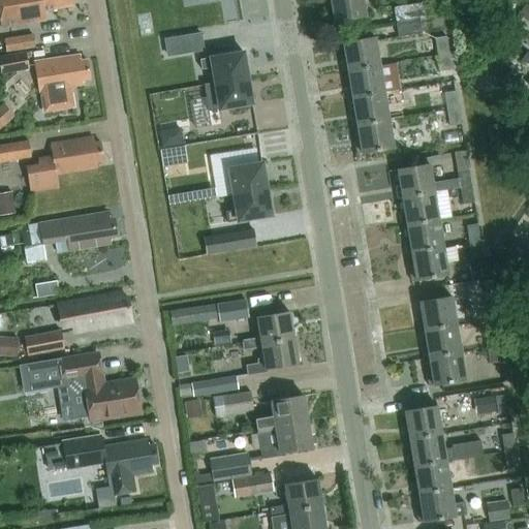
[(0,0),(0,19),(1,25),(44,18),(43,7),(70,3),(69,0),(0,0)]
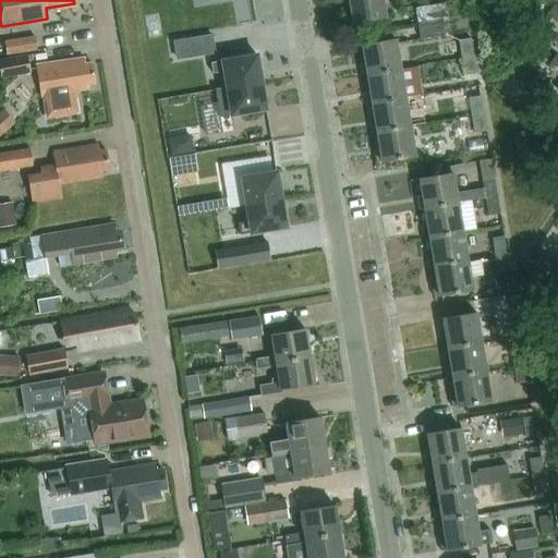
[(349,0),(353,23),(386,17),(383,0),(349,0)]
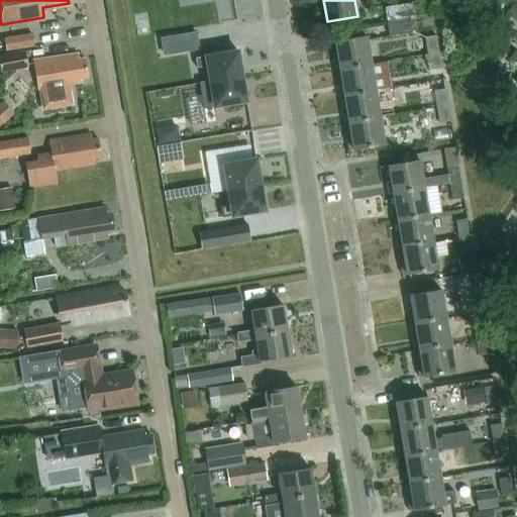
[(412,2),(384,7),(387,23),(409,19),(415,18),(422,17),(420,7),(413,8),(412,2)]
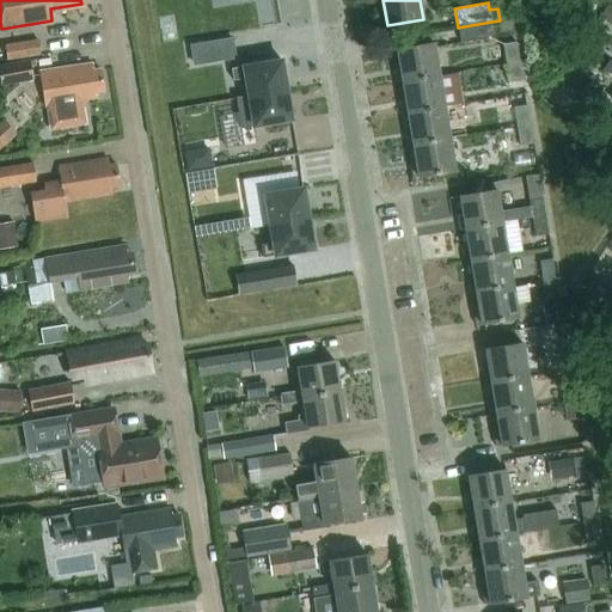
[(611,7),(609,5),(600,17),(611,25),(611,24),(611,7)]
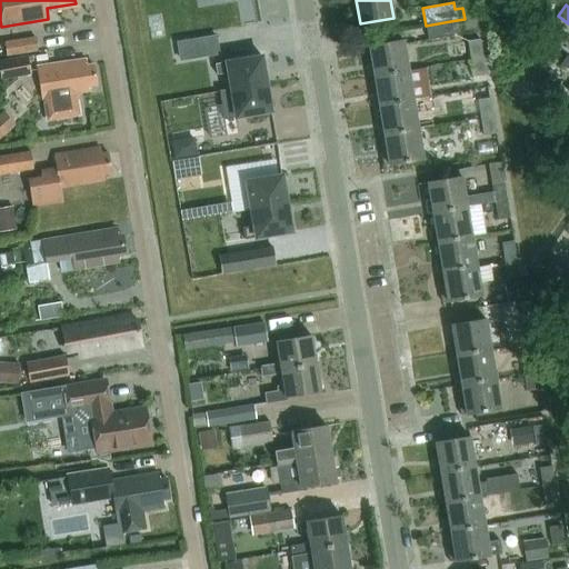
[(452,35),(450,21),(426,26),(428,39),(452,35)]
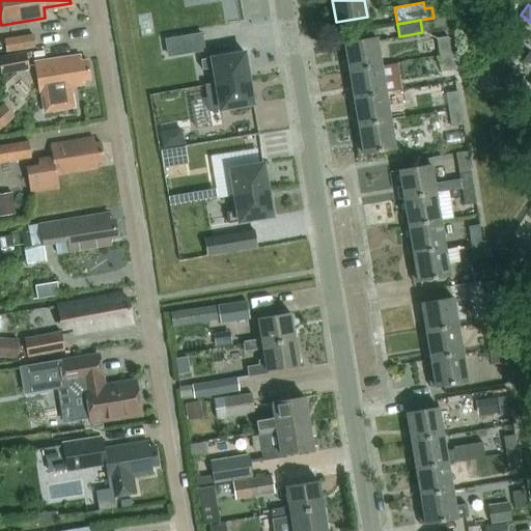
[(202,33),(178,37),(180,54),(204,51),(202,33)]
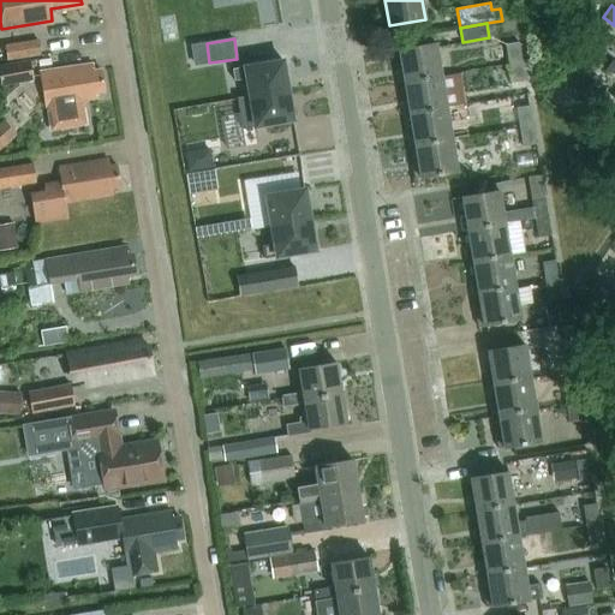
[(39,41),(5,46),(7,61),(21,59),(41,55),(39,41)]
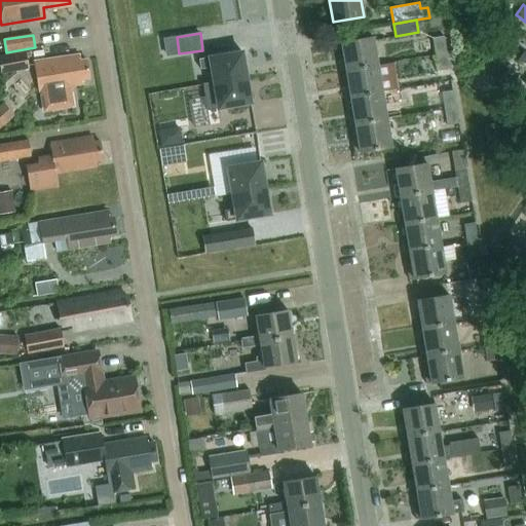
[(347,71),(379,66),(374,36),(342,42),(345,59),(340,60),(342,72),(347,71)]
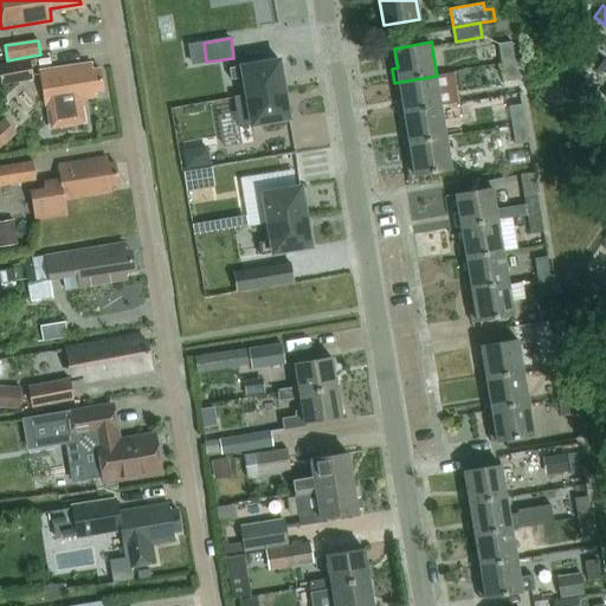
[(510,42),(497,44),(501,64),(514,62),(510,42)]
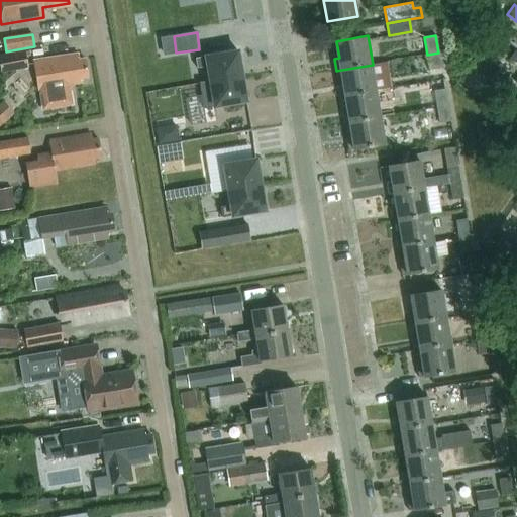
[(205,57),(195,58),(197,69),(206,67),(209,82),(244,76),(240,50),(205,57)]
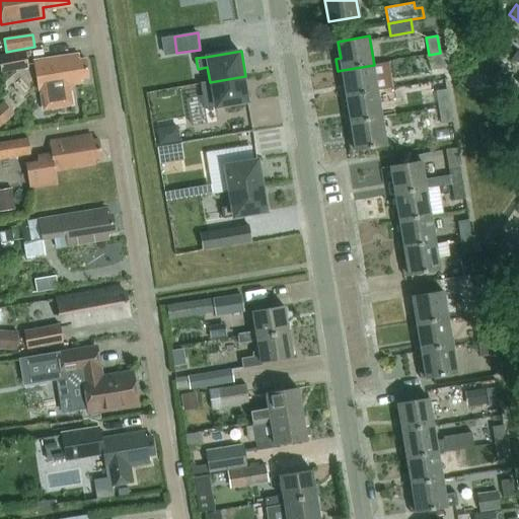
[(16,54),(0,56),(0,66),(1,74),(29,69),(25,52),(16,54)]
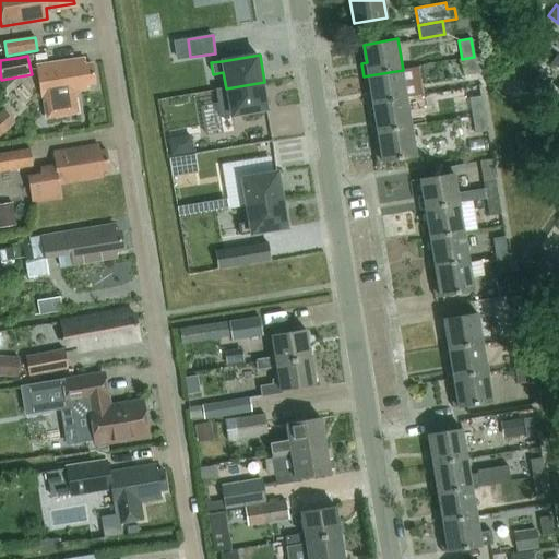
[(462,59),(464,76),(486,72),(483,56),(474,57),(462,59)]
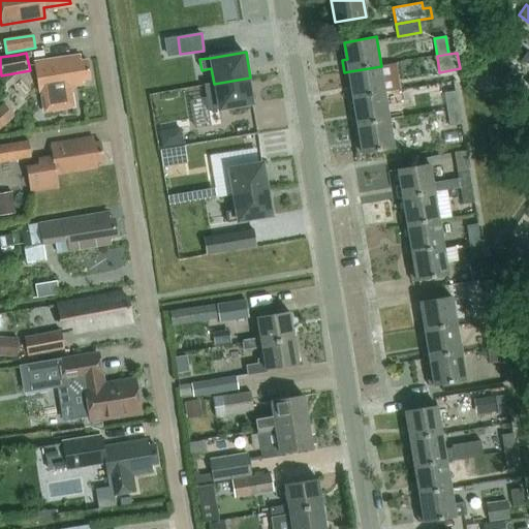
[(80,55),(34,61),(38,91),(39,91),(42,113),(74,107),(71,87),(83,85),(82,81),(90,79),(87,60),(81,60),(80,55)]
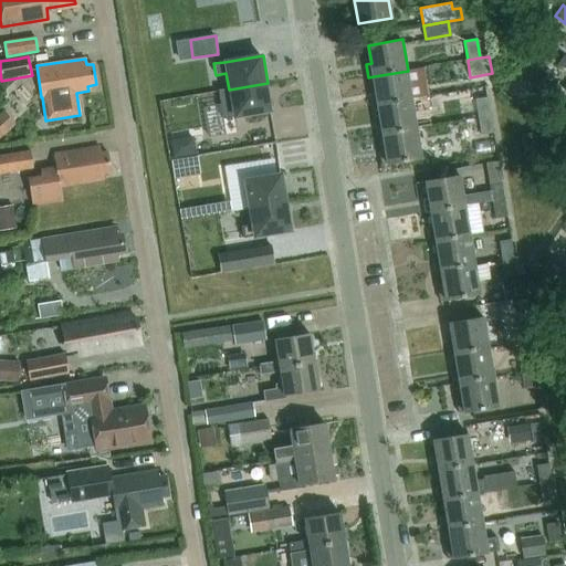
[(376,91),(371,92),(374,105),(378,105),(412,98),(408,71),(374,76),(376,91)]
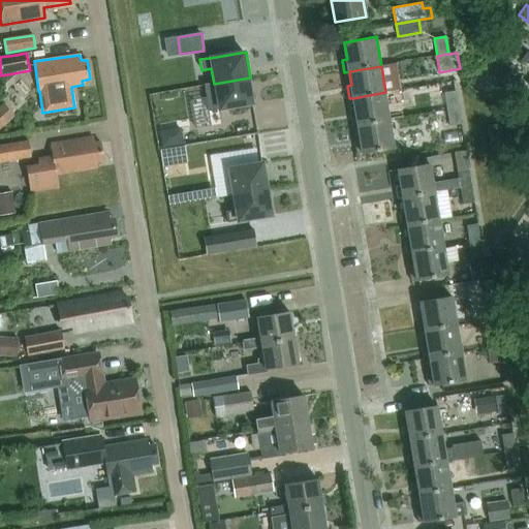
[(214,84),(204,86),(209,112),(254,104),(250,78),(214,84)]
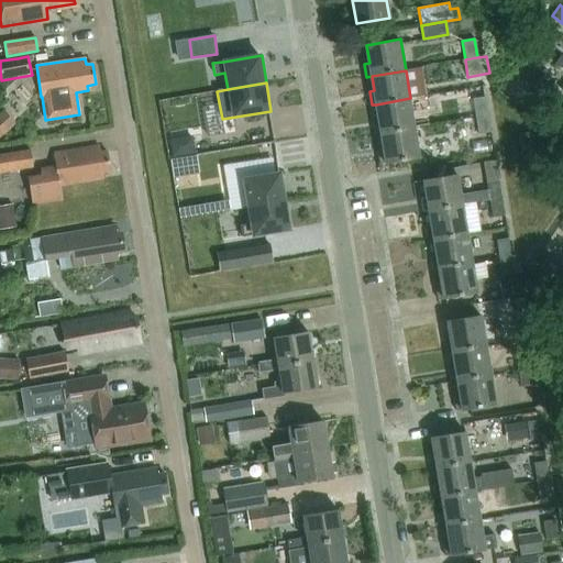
[(484,97),(472,99),(474,117),(487,114),(484,97)]
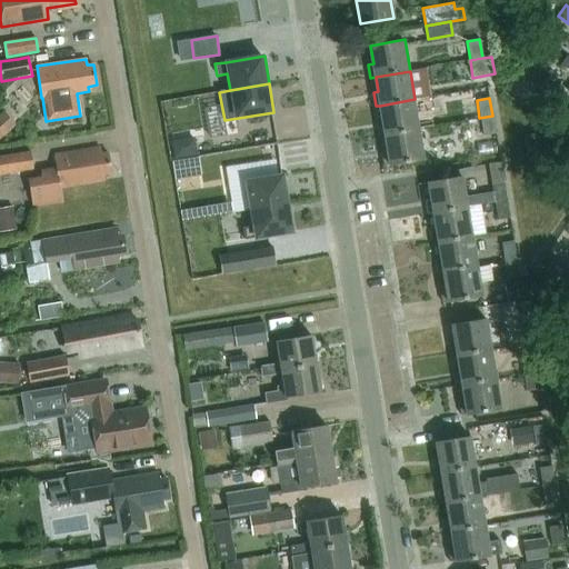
[(383,121),(378,122),(381,136),(387,135),(420,129),(418,120),(415,99),(380,106),(383,121)]
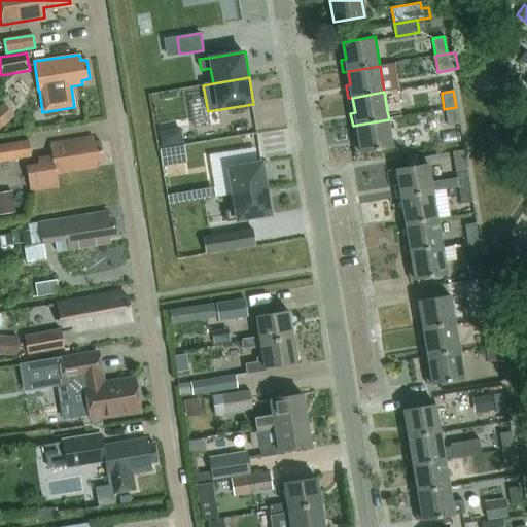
[(11,103),(0,111),(0,127),(1,129),(20,114),(11,103)]
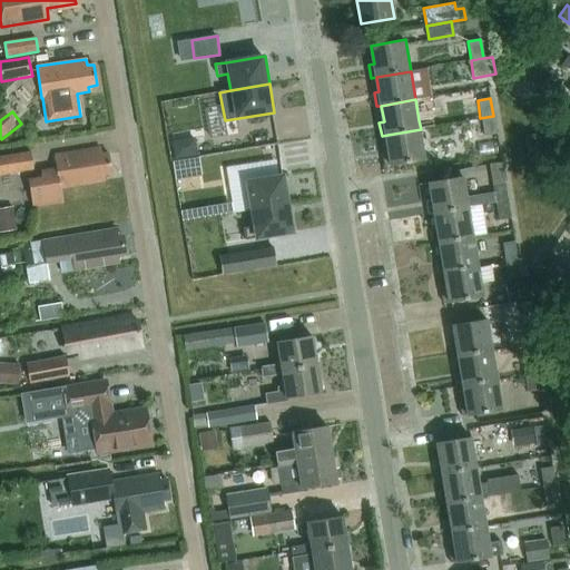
[(480,118),(483,136),(495,134),(493,116),(480,118)]
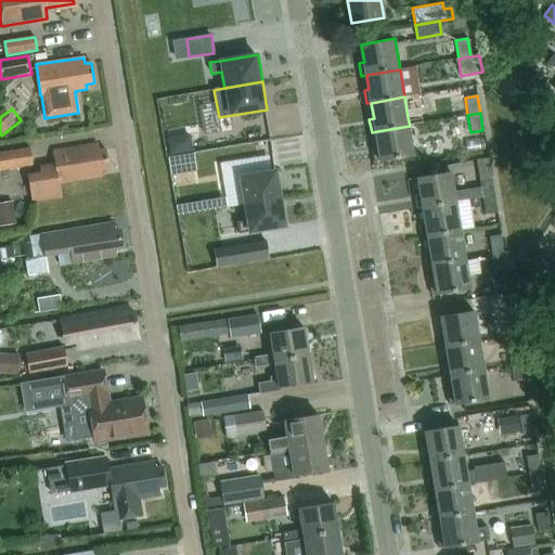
[(379,146),(374,147),(376,162),(414,154),(410,126),(377,131),(379,146)]
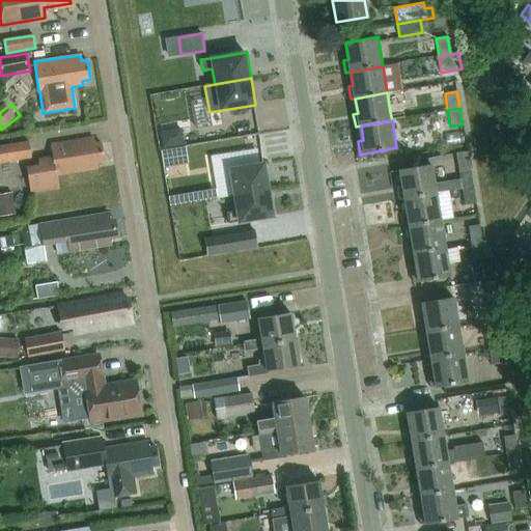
[(493,149),(510,147),(506,122),(490,126),(493,149)]
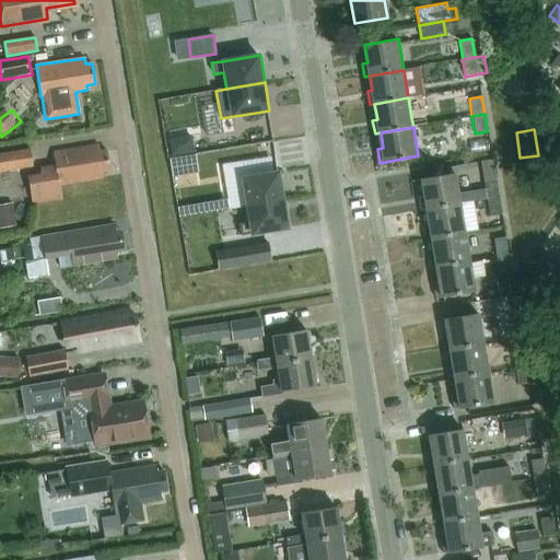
[(191,138),(170,141),(172,158),(195,154),(191,138)]
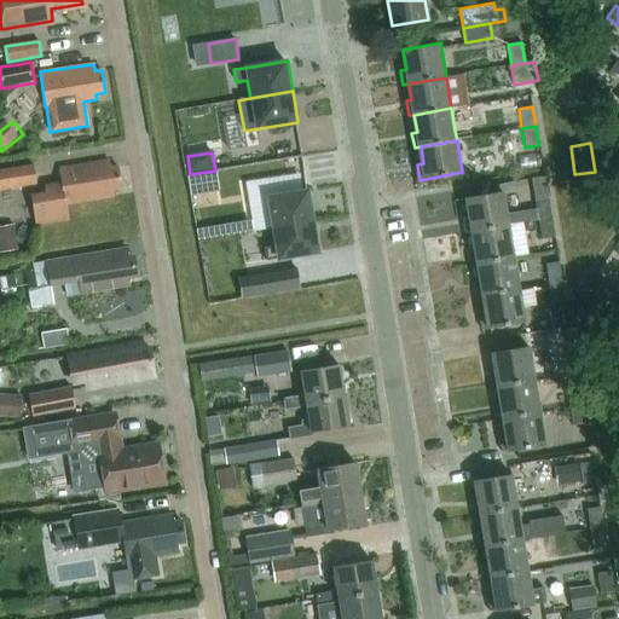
[(69,220),(67,202),(116,194),(115,186),(122,185),(119,162),(111,163),(110,158),(61,166),(63,180),(45,184),(46,192),(30,195),(36,226),(69,220)]
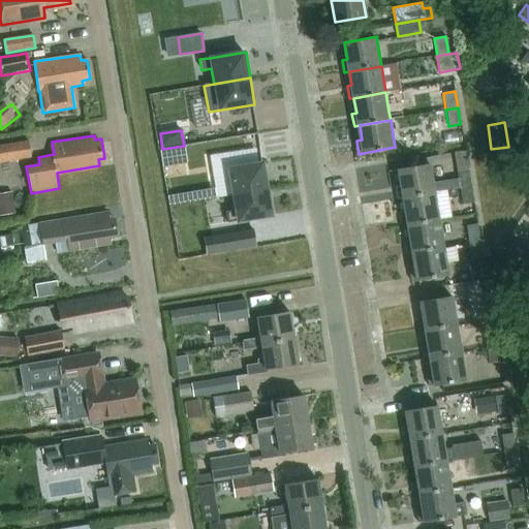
[(29,142),(0,146),(0,162),(31,158),(29,142)]
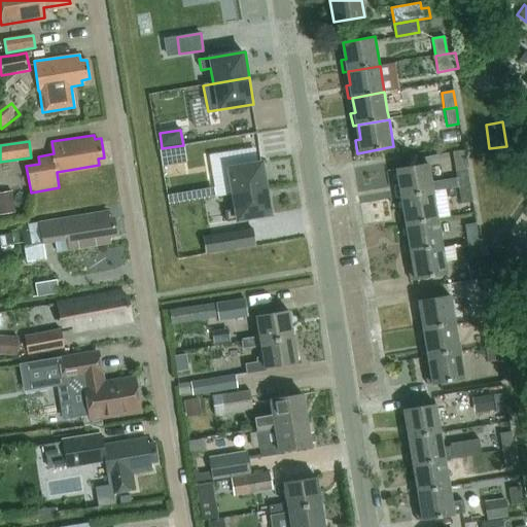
[(183,148),(161,152),(163,167),(185,163),(183,148)]
